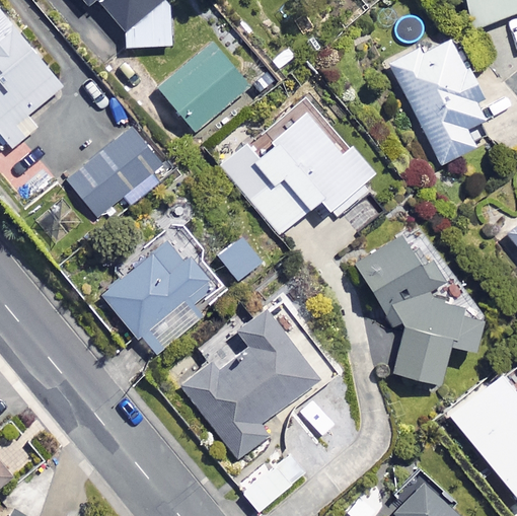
[(166,0),(85,0),(91,7),(98,1),(125,32),(126,49),(169,47),(166,0)]
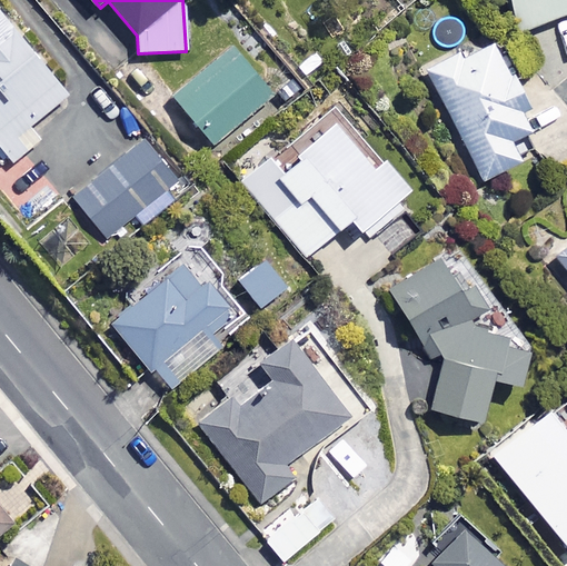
[(566,0),(510,0),(523,31),(566,13),(566,0)]
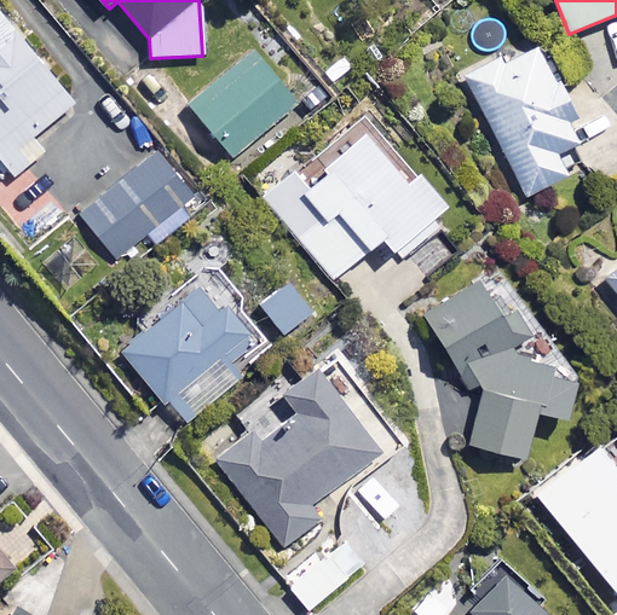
[(74,104),(1,12),(0,13),(0,158),(15,177),(44,154),(32,138),(74,104)]
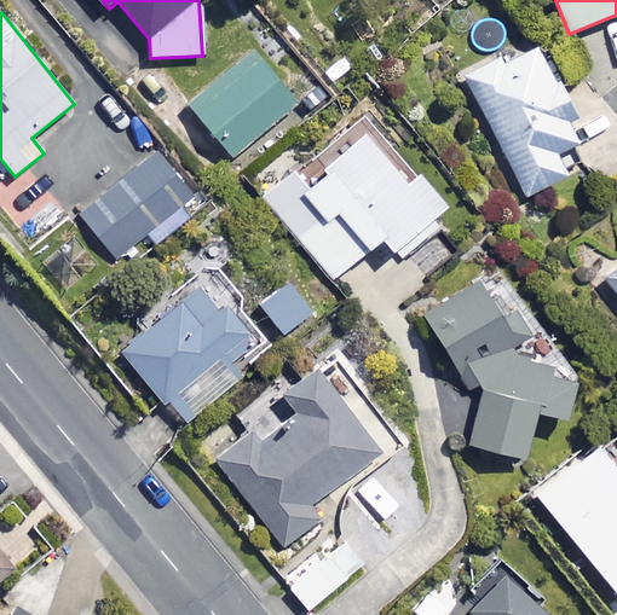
[(565,99),(536,42),(466,79),(526,197),(566,177),(554,152),(575,143),(555,104),(565,99)]
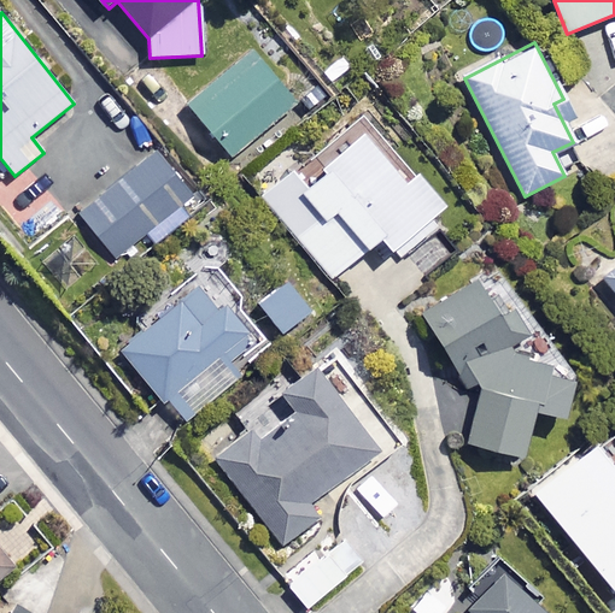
[(300,99),(255,46),(187,105),(233,157),(300,99)]
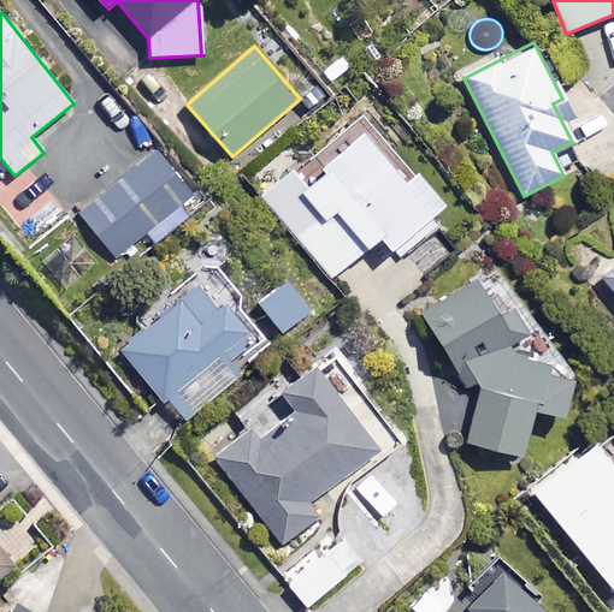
[(335,100),(322,84),(295,107),(308,122),(335,100)]
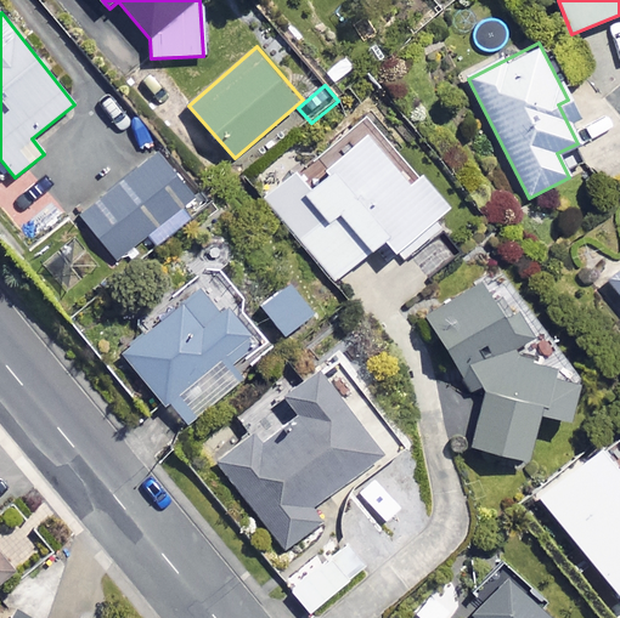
[(405,179),(365,132),(308,181),(286,157),(253,186),(334,282),(384,239),(404,262),(440,231),(429,220),(447,204),(417,169),(405,179)]
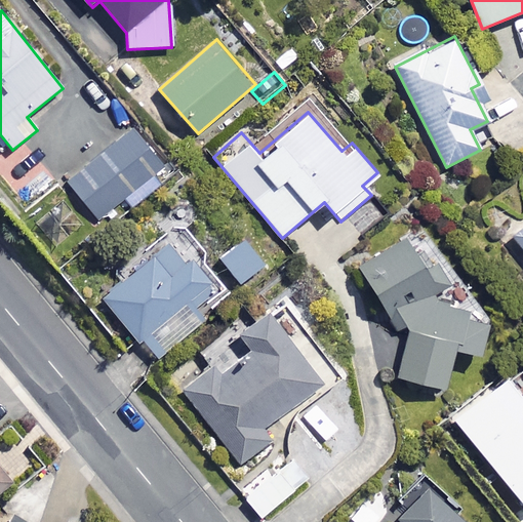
[(166,167),(134,128),(68,183),(99,222),(166,167)]
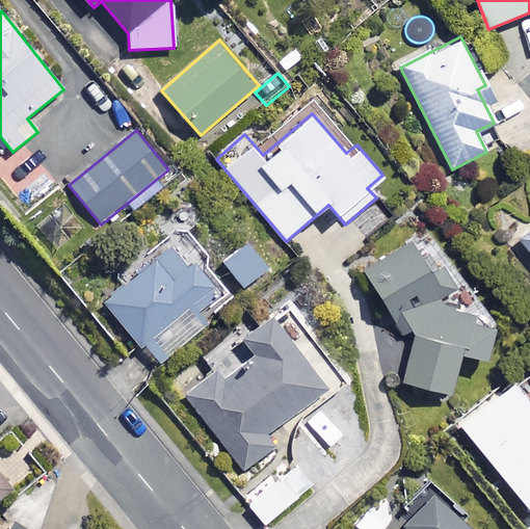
[(529,231),(519,240),(529,253),(529,231)]
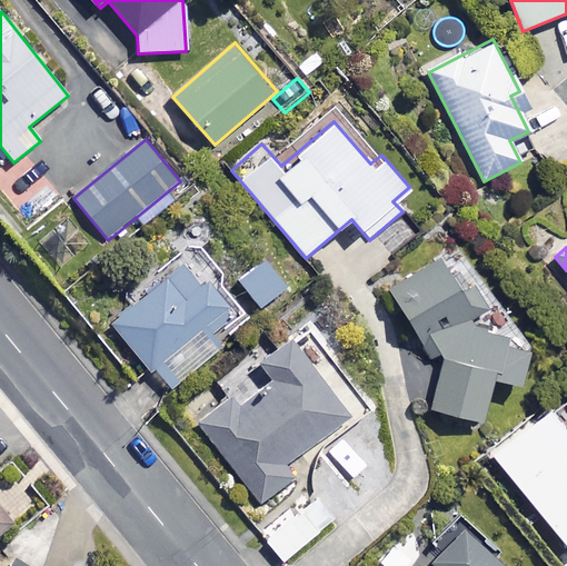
[(241,311),(196,255),(111,323),(167,391),(217,351),(207,339),(241,311)]
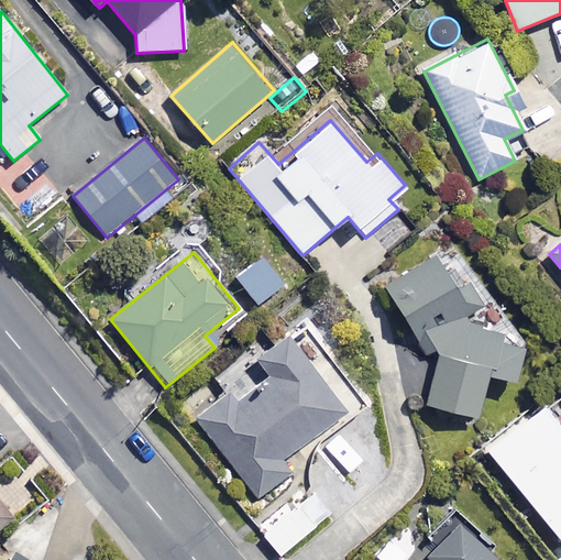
[(284,283),(262,256),(235,278),(259,305),(284,283)]
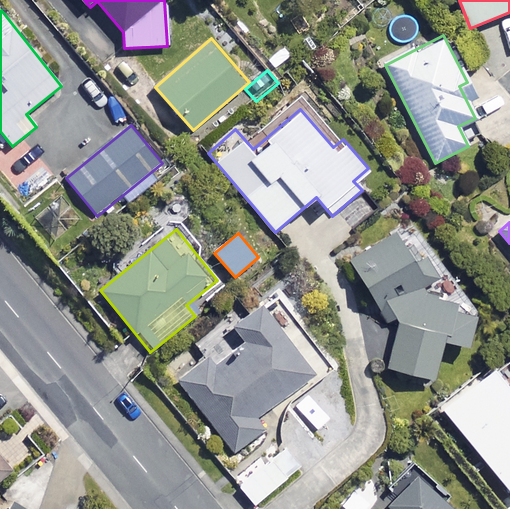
[(395,234),(351,262),(396,332),(387,367),(432,377),(441,339),(465,345),(474,305),(433,296),(424,283),(437,275),(424,255),(413,262),(395,234)]
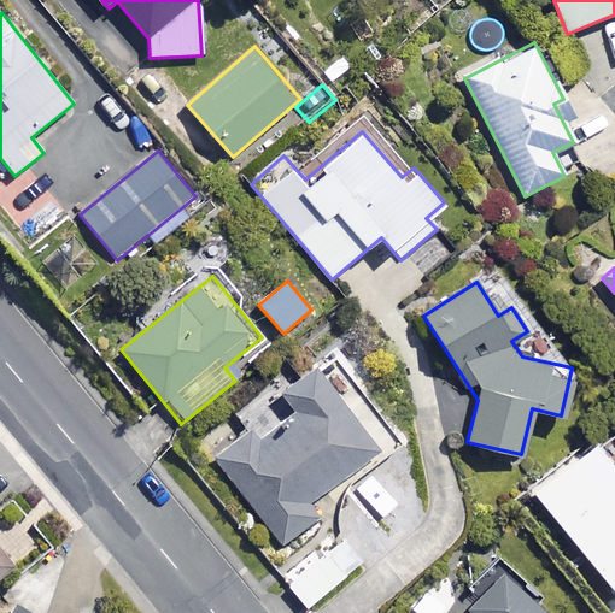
[(281,394),(298,416),(268,438),(257,425),(215,458),(282,544),(318,517),(308,504),(392,437),(329,357),(281,394)]
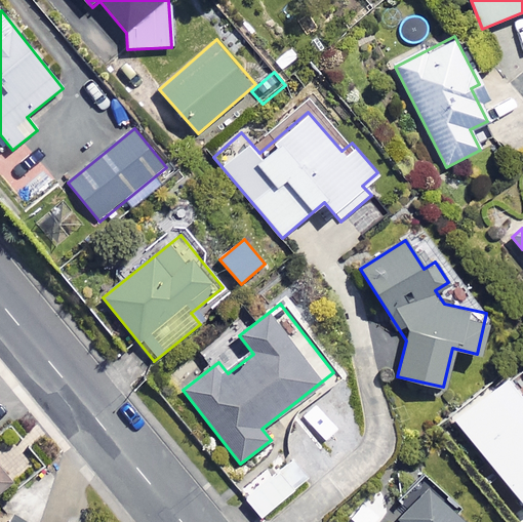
[(522,386),(517,391),(506,377),(453,419),(522,504),(522,386)]
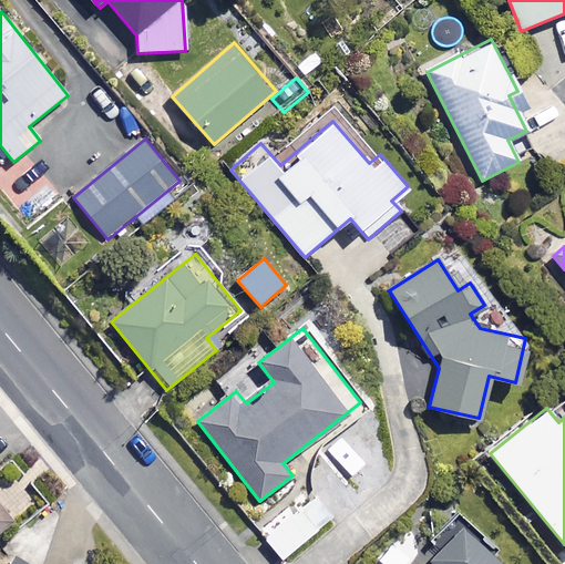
[(331,520),(312,496),(263,535),(281,560),(331,520)]
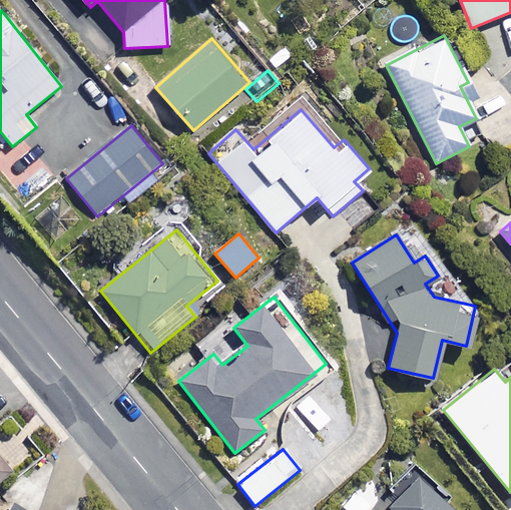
[(0,478),(10,470),(0,457),(0,478)]
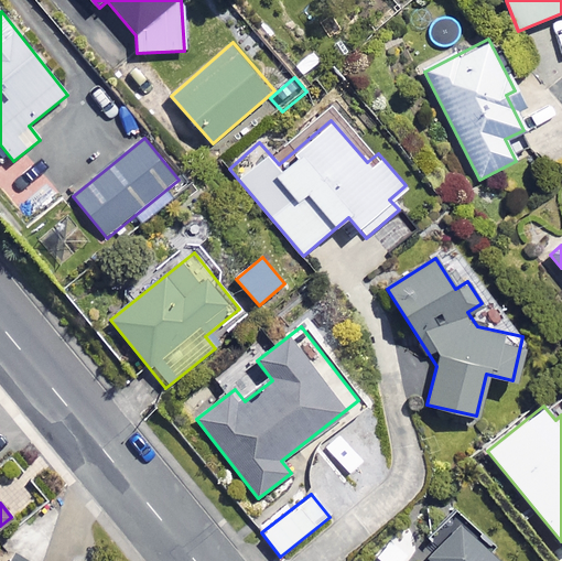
[(500,560),(460,520),(434,546),(438,550),(427,560),(500,560)]
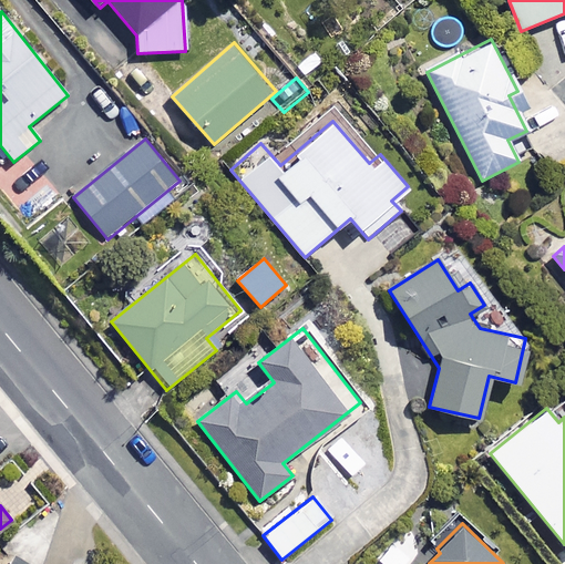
All buildings are outlined.
